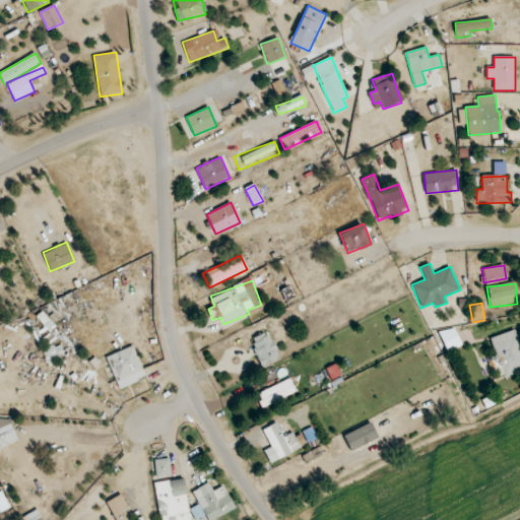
[(446,351),(461,345),(454,327),(439,333),(446,351)]
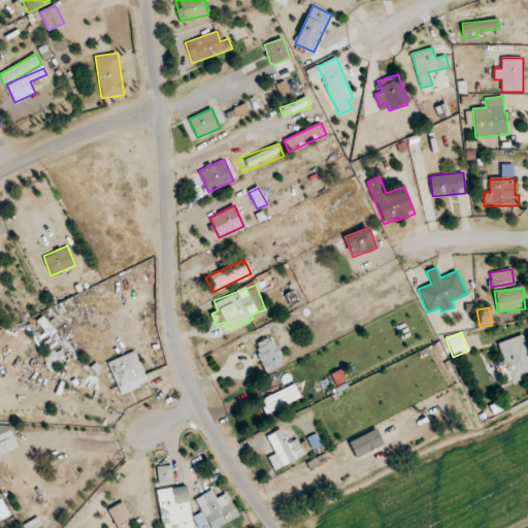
[(512,384),(527,377),(527,349),(524,334),(497,342),(503,361),(496,363),(500,378),(508,375),(512,384)]
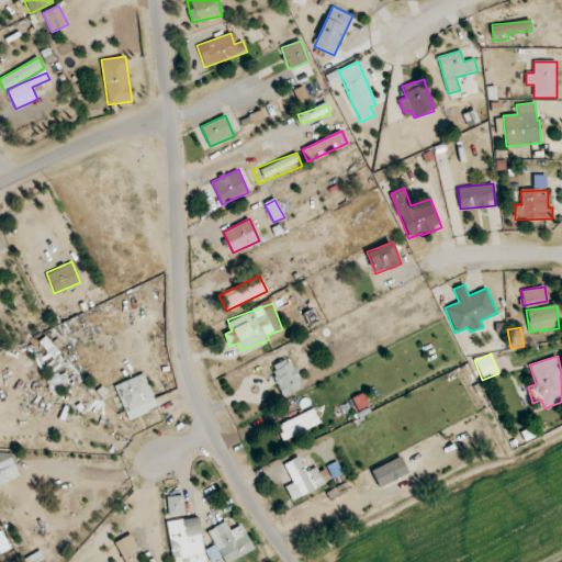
[(292,359),(271,366),(282,395),(302,389),(292,359)]
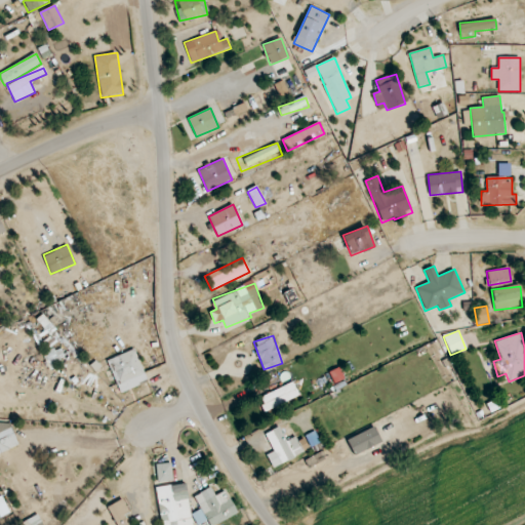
[(148,380),(133,348),(107,360),(121,392),(148,380)]
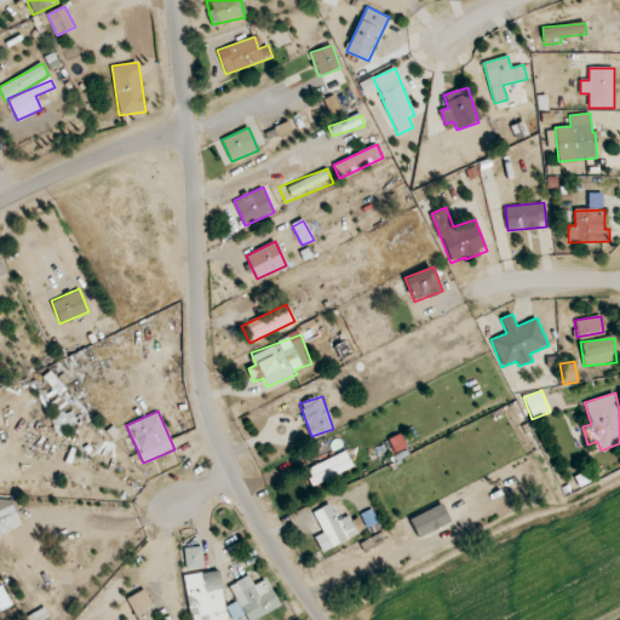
[(315,484),(354,469),(346,452),(308,468),(315,484)]
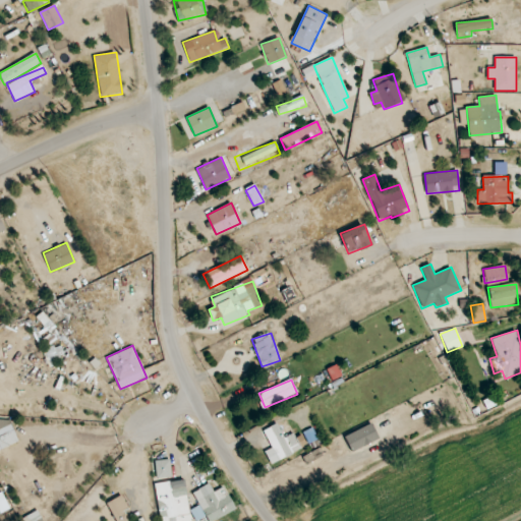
[(0,449),(18,441),(10,422),(0,427),(0,426),(0,449)]
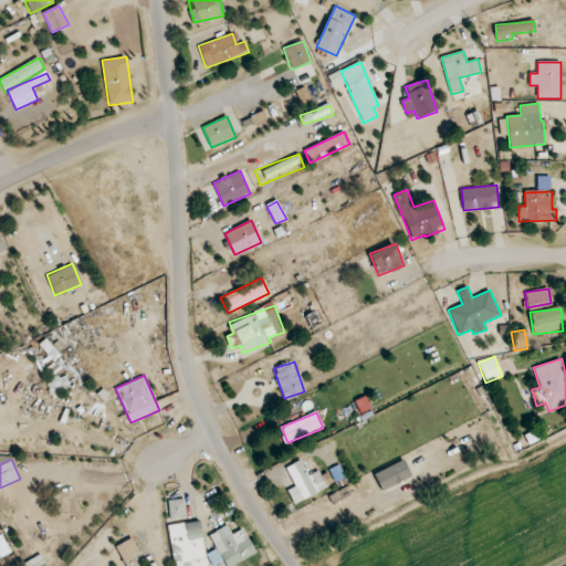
[(294,504),(327,488),(318,471),(308,475),(301,459),(285,467),(295,485),(286,490),(294,504)]
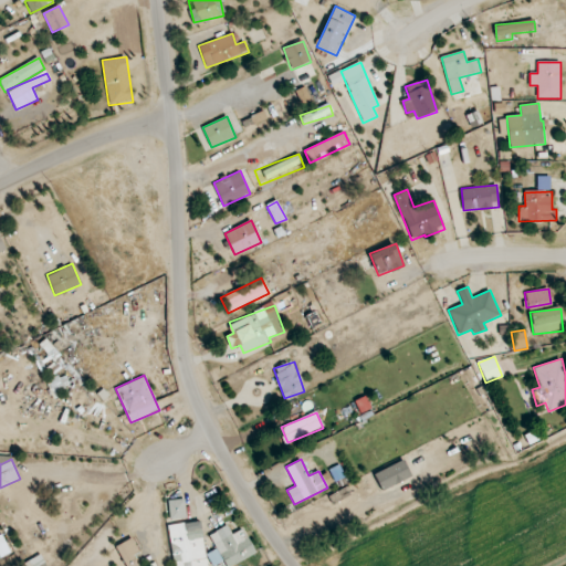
[(380,490),(411,479),(405,461),(374,472),(380,490)]
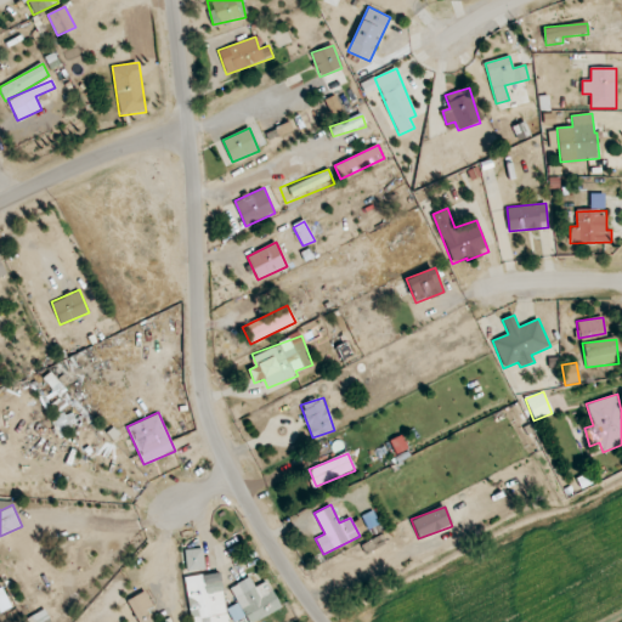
[(204,570),(203,548),(185,549),(186,571),(204,570)]
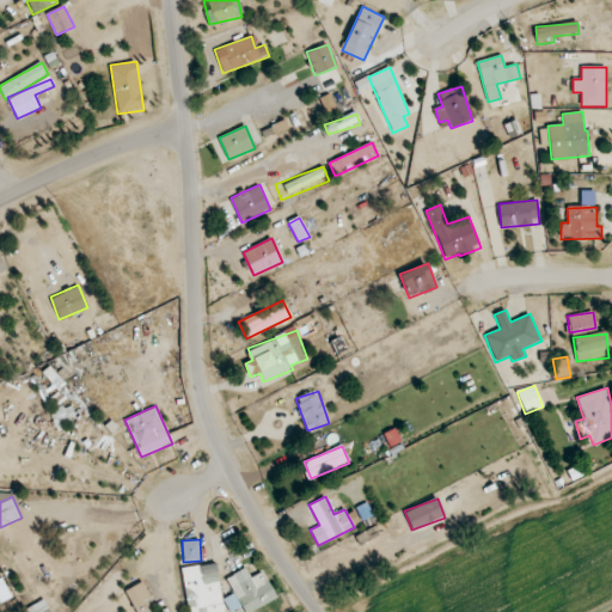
[(222,611),(218,563),(182,568),(187,611),(222,611)]
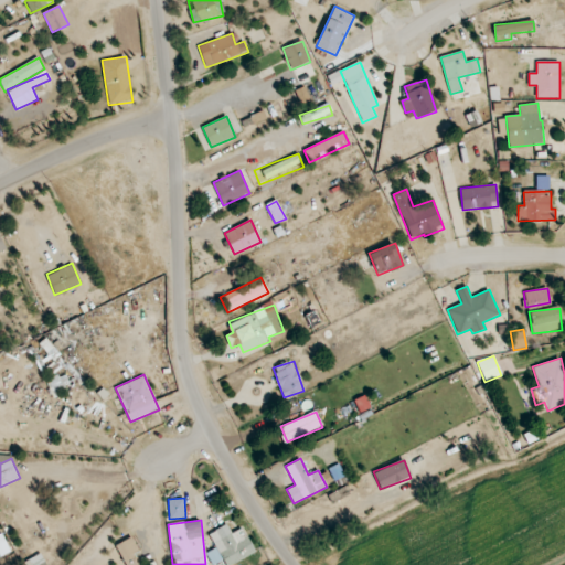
[(226,564),(227,564),(255,553),(243,528),(231,533),(227,524),(209,532),(216,547),(206,552),(212,564),(224,560),(226,564)]
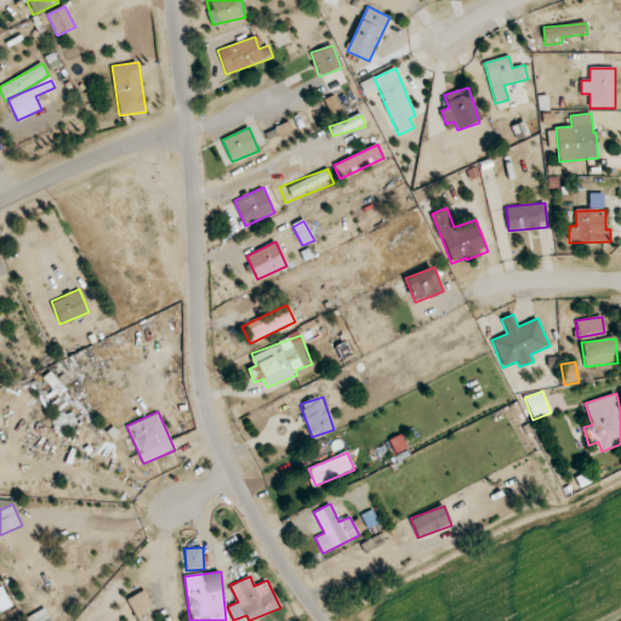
[(137,620),(152,620),(147,608),(151,605),(144,591),(129,597),(137,620)]
